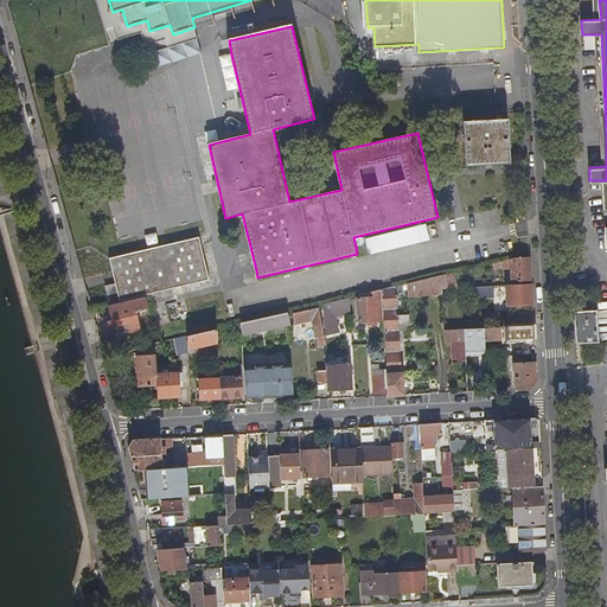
[(196,40),(172,48),(176,58),(198,51),(196,40)]
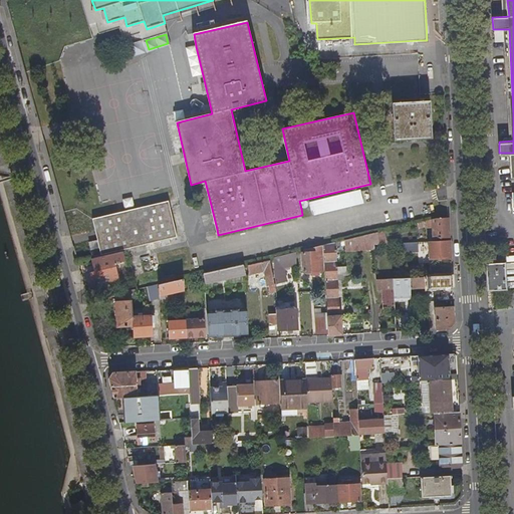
[(203,75),(196,46),(187,49),(194,78),(203,75)]
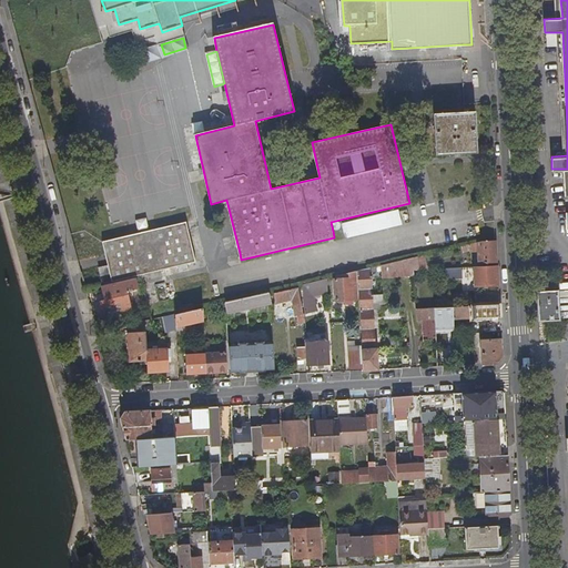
[(478,154),(476,110),(435,112),(436,156),(478,154)]
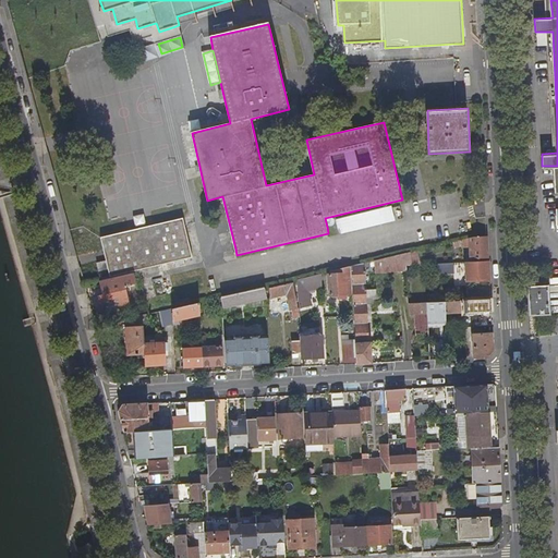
[(395,220),(392,211),(391,206),(337,219),(338,223),(340,233),(395,220)]
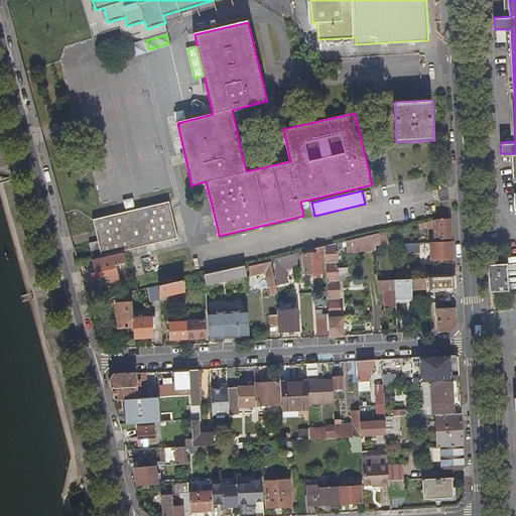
[(94,257),(177,238),(170,202),(93,220),(98,240),(90,242),(94,257)]
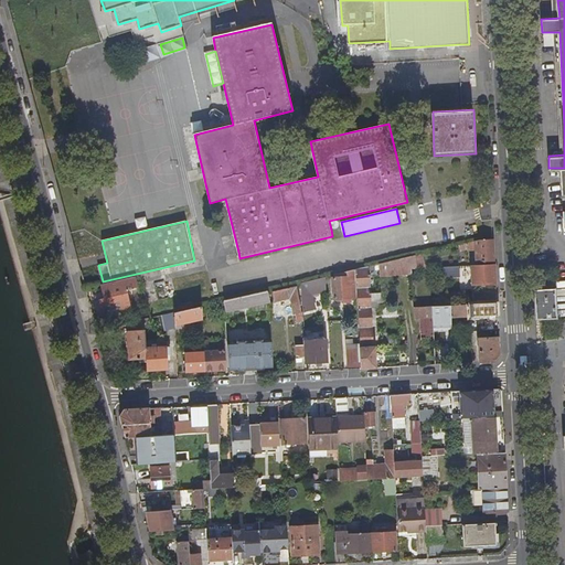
[(481,240),(476,241),(477,262),(494,260),(494,246),(493,240),(481,240)]
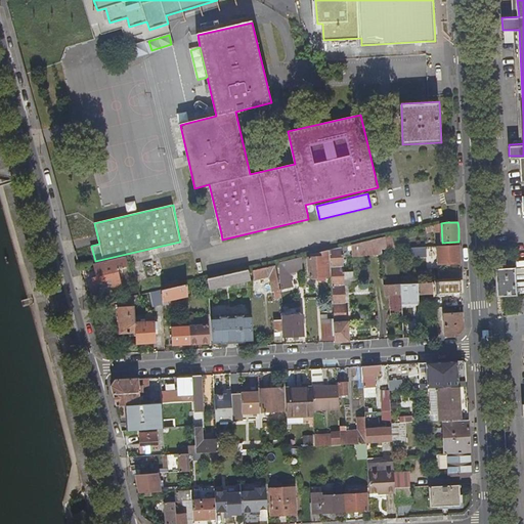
[(385,236),(387,245),(388,249),(393,249),(391,235),(385,236)]
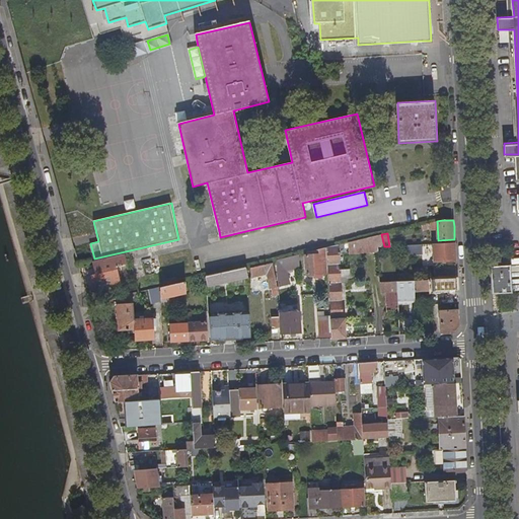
[(366,238),(348,242),(349,246),(350,251),(361,248),(361,249),(378,246),(378,244),(383,242),(381,234),(366,238)]
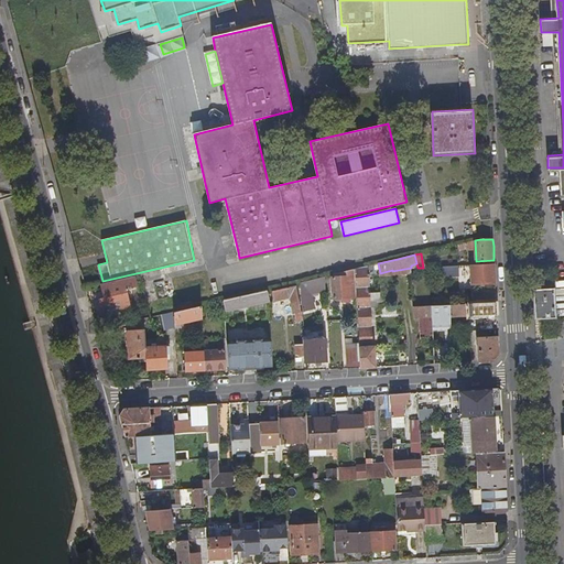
[(495,283),(494,263),(470,264),(472,284),(495,283)]
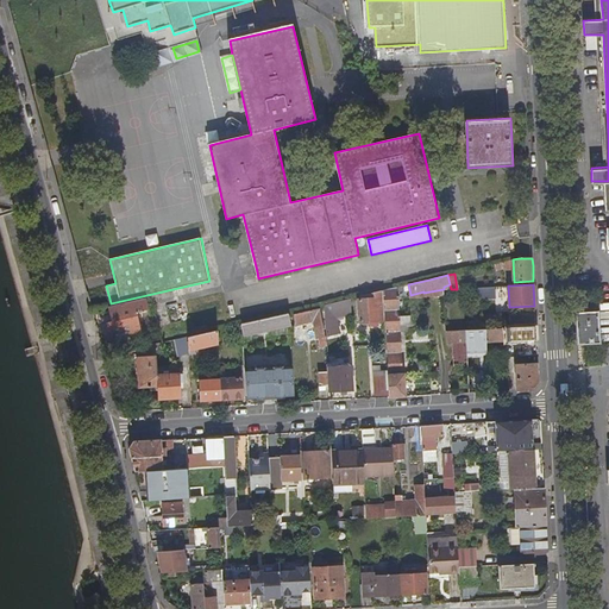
[(389,390),(390,397),(406,396),(405,374),(402,374),(399,326),(410,325),(409,315),(400,316),(400,315),(399,315),(397,292),(403,290),(402,286),(396,287),(383,290),(385,320),(388,371),(389,390)]
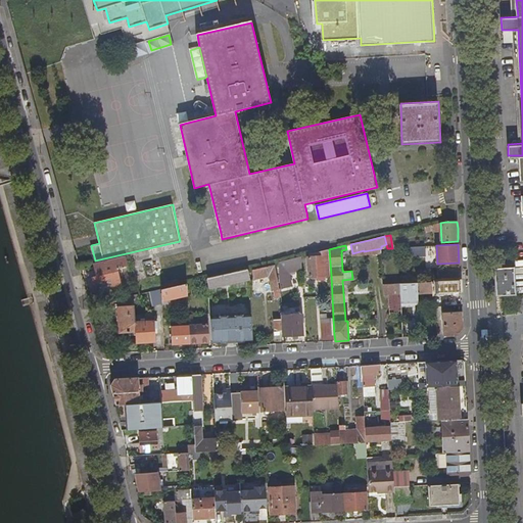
[(331,275),(329,249),(315,252),(316,256),(307,256),(308,276),(331,275)]
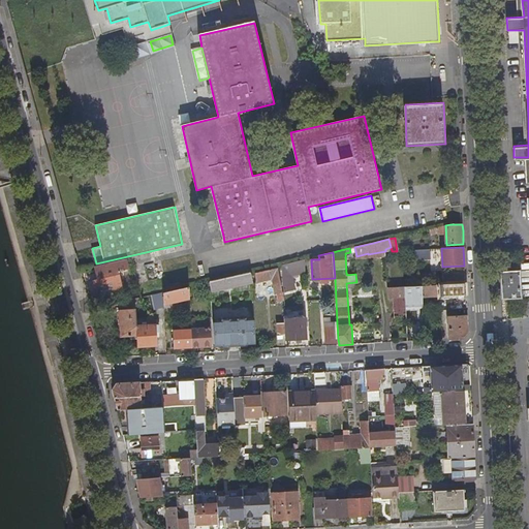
[(126,257),(95,265),(98,278),(94,279),(97,289),(100,288),(102,294),(123,290),(119,275),(118,271),(122,270),(128,268),(126,257)]
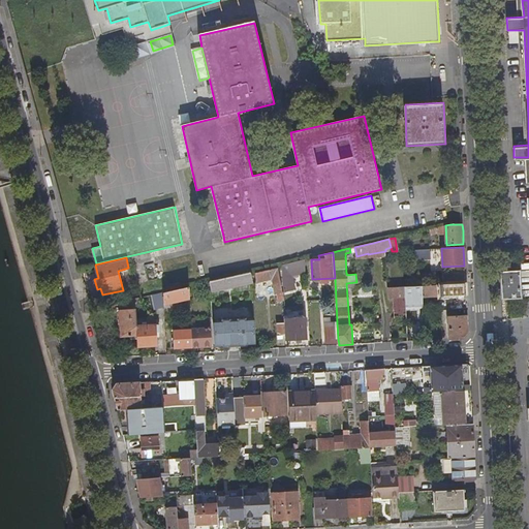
[(298,274),(306,272),(305,258),(282,263),(282,277),(290,276),(291,289),(299,289),(298,274)]
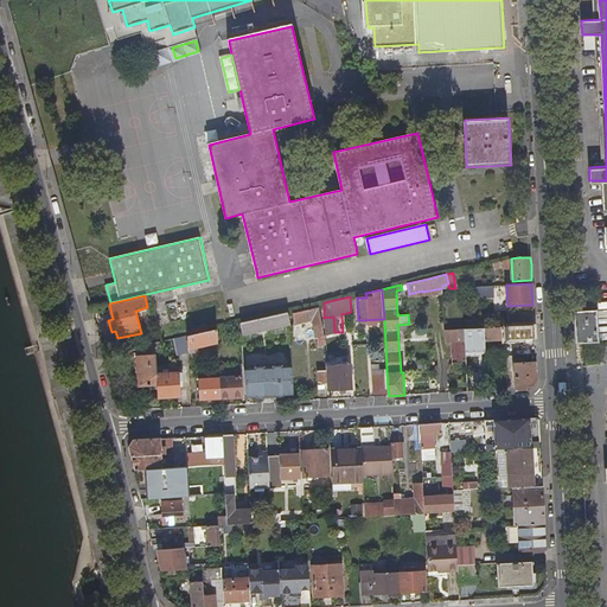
[(326,345),(325,334),(320,310),(323,310),(321,306),(293,313),(296,324),(311,320),(314,337),(317,337),(319,345),(326,345)]
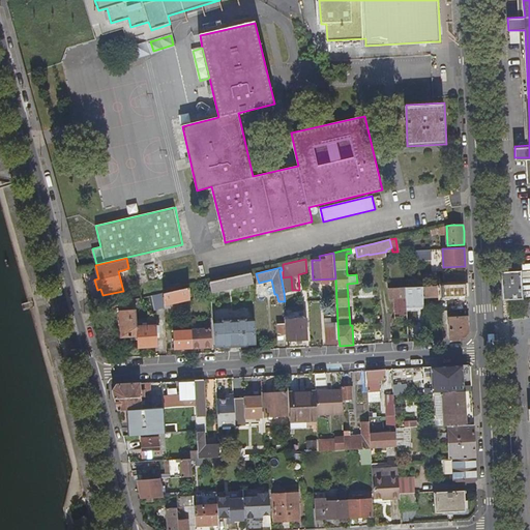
[(504,293),(504,299),(522,298),(521,272),(503,273),(503,280),(504,293)]
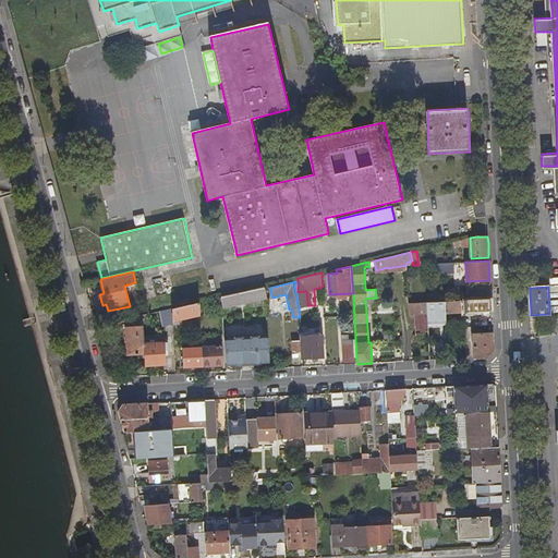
[(223,307),(266,298),(264,288),(230,294),(221,296),(223,307)]
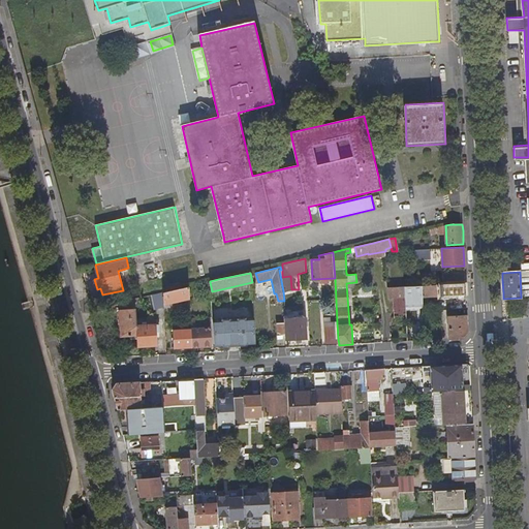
[(463,283),(465,283),(465,273),(442,274),(443,284),(463,283)]
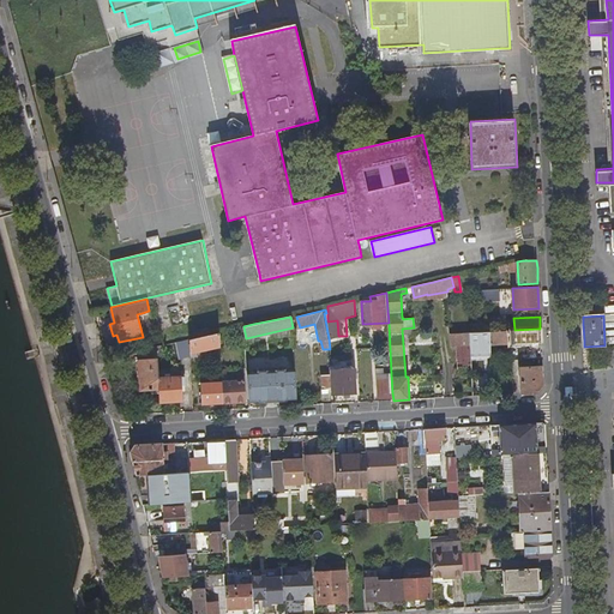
[(515,330),(510,331),(511,343),(511,348),(539,347),(537,342),(539,342),(537,329),(515,330)]
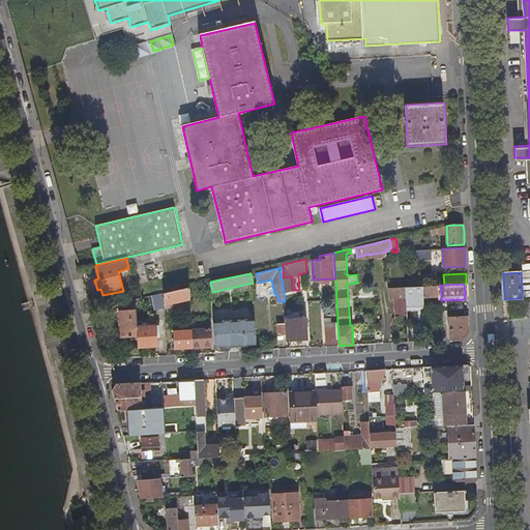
[(419,319),(424,319),(423,297),(423,286),(406,287),(407,297),(407,306),(419,306),(419,304),(421,304),(421,310),(418,310),(419,319)]
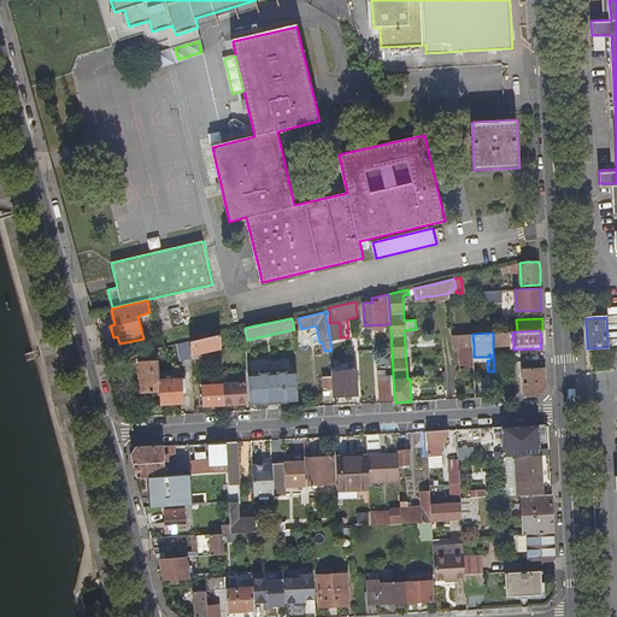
[(493,346),(513,345),(512,333),(493,333),(493,346)]
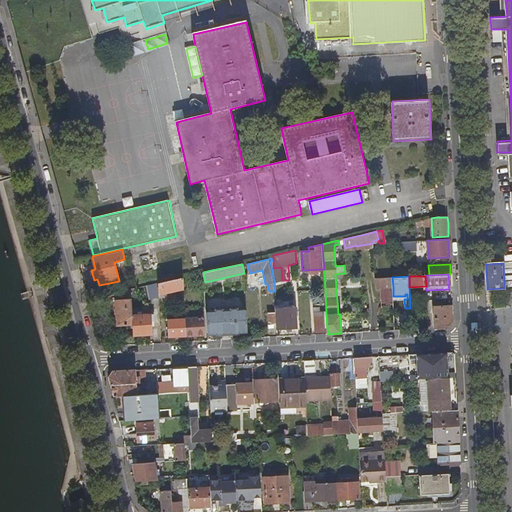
[(183,291),(182,277),(158,282),(159,293),(180,289),(181,291),(183,291)]
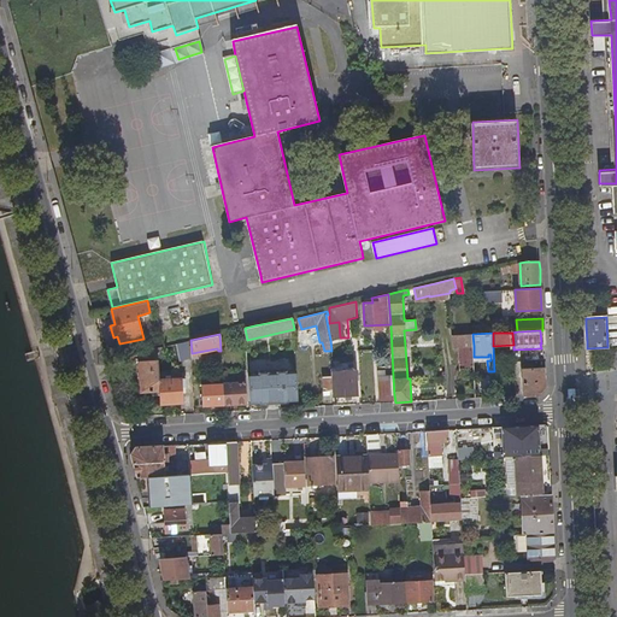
[(459,346),(474,346),(472,334),(452,335),(453,347),(459,346)]
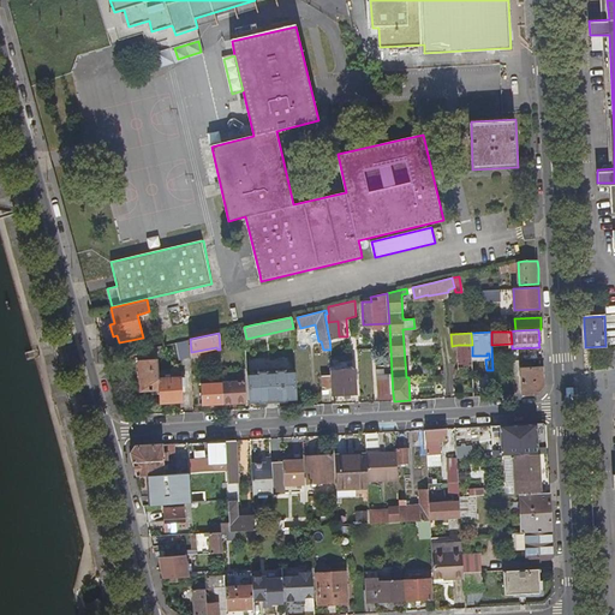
[(157,347),(165,345),(162,336),(147,339),(150,348),(157,347)]
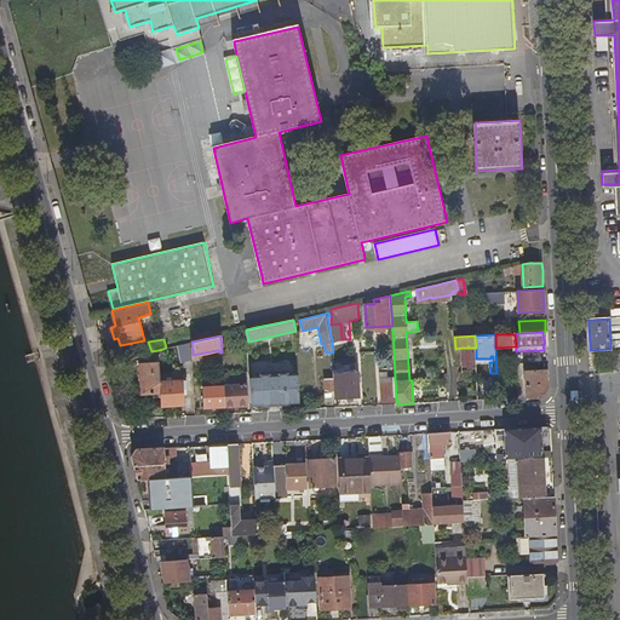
[(184,361),(193,359),(193,355),(191,342),(181,345),(184,361)]
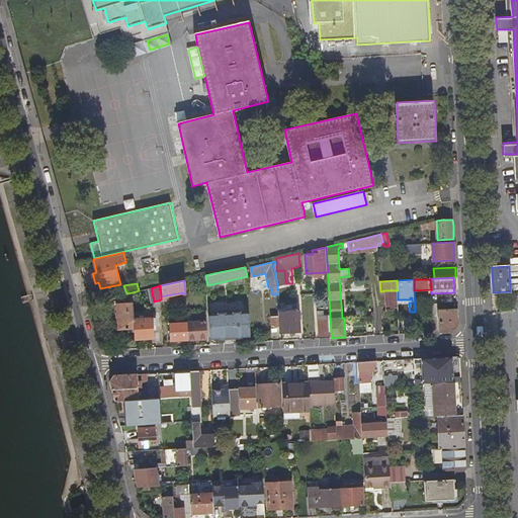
[(398,301),(398,299),(398,290),(385,290),(386,303),(398,301)]
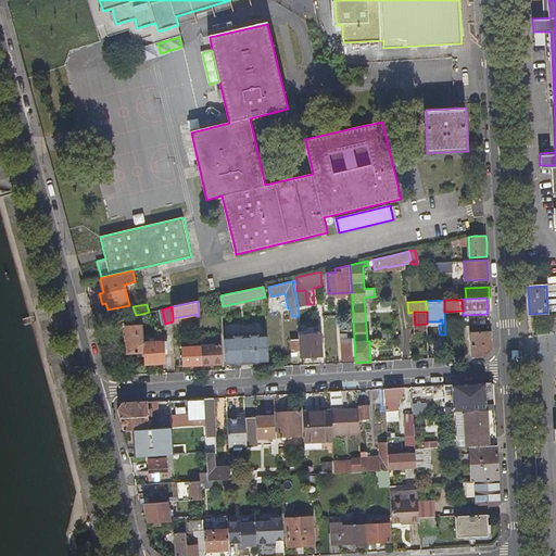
[(136,315),(126,317),(128,352),(137,352),(144,351),(144,343),(142,314),(136,315)]
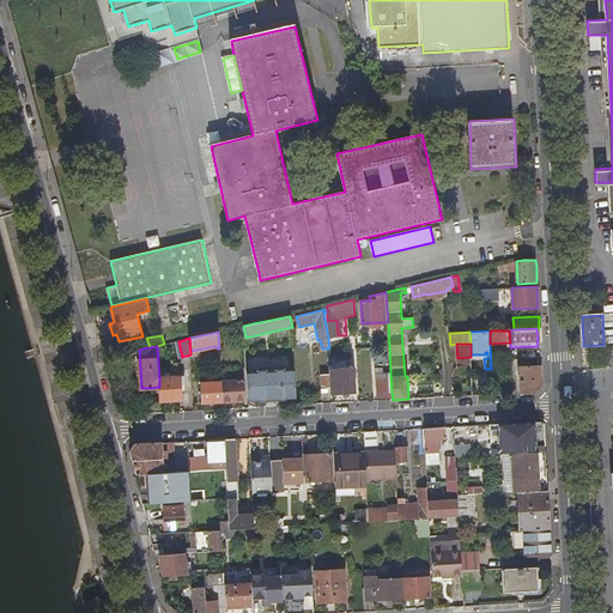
[(296,352),(247,354),(249,400),(298,398),(296,352)]
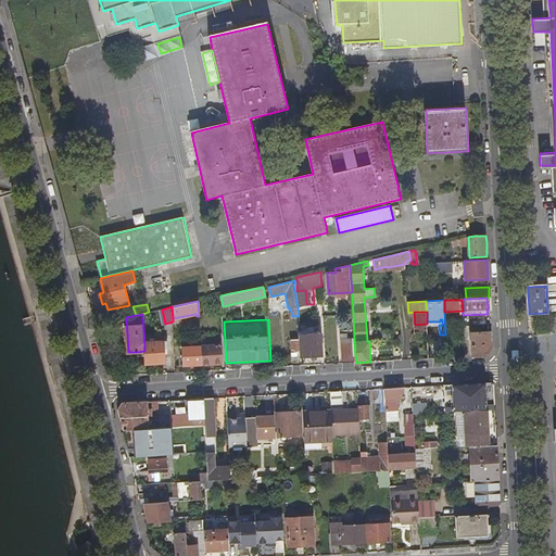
[(391,340),(391,330),(382,331),(383,340),(391,340)]
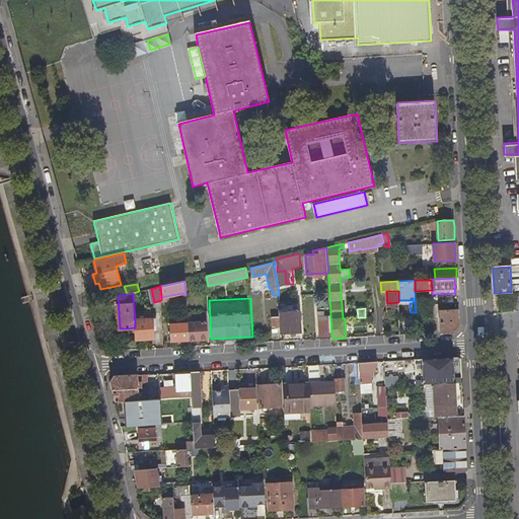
[(281,328),(281,334),(301,332),(299,309),(280,310),(280,316),(281,328)]
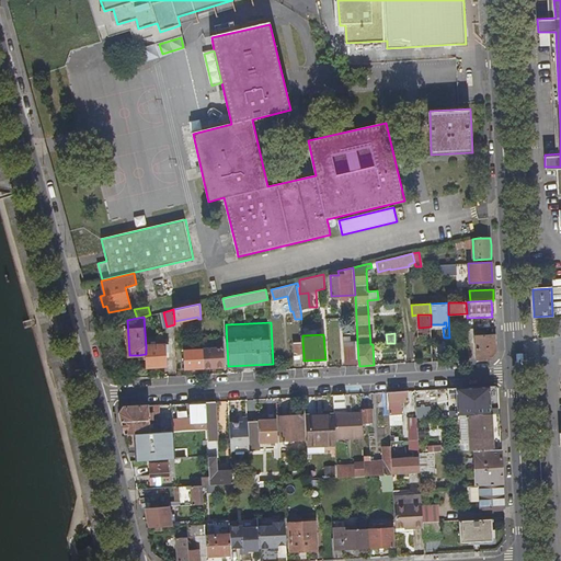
[(495,335),(476,335),(477,359),(482,359),(491,358),(496,353),(495,335)]
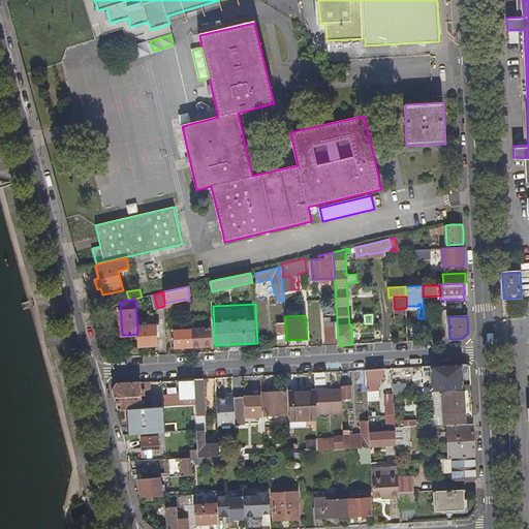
[(277,335),(286,335),(285,322),(277,322),(277,335)]
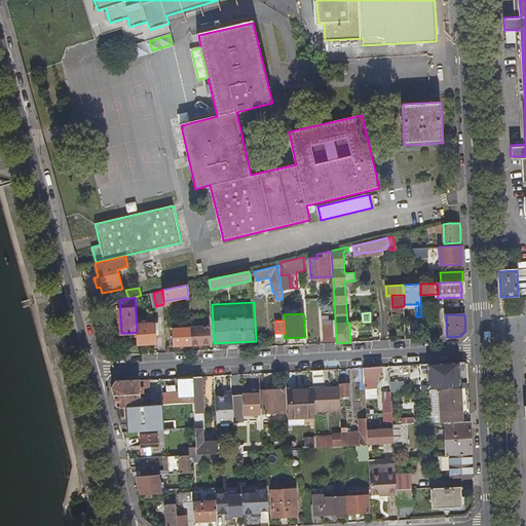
[(324,338),(336,337),(335,321),(323,321),(324,338)]
